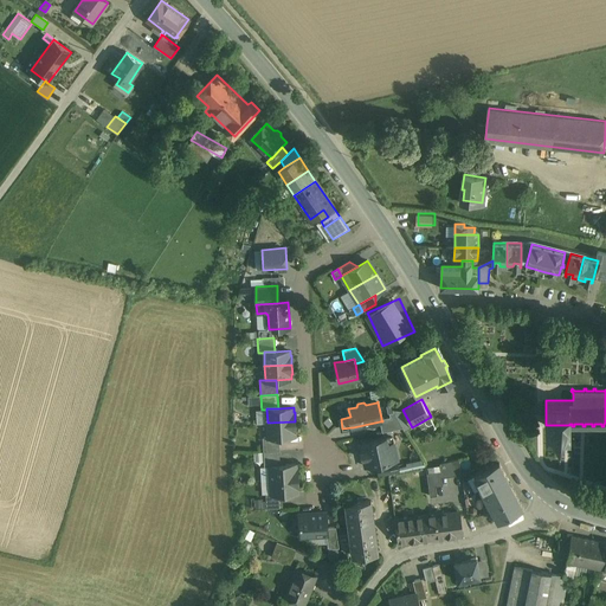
[(394,412),(389,412),(391,417),(381,418),(381,420),(382,420),(382,421),(381,421),(380,421),(382,431),(404,427),(394,412)]
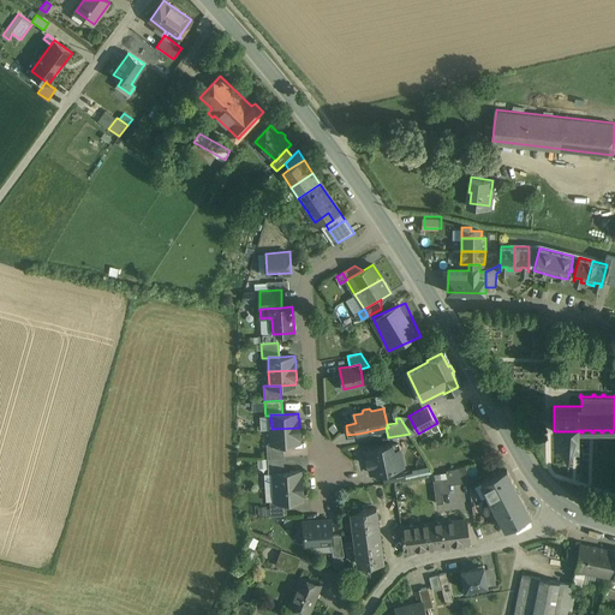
[(299,428),(272,429),(273,443),(284,443),(299,442),(299,437),(300,437),(299,428)]
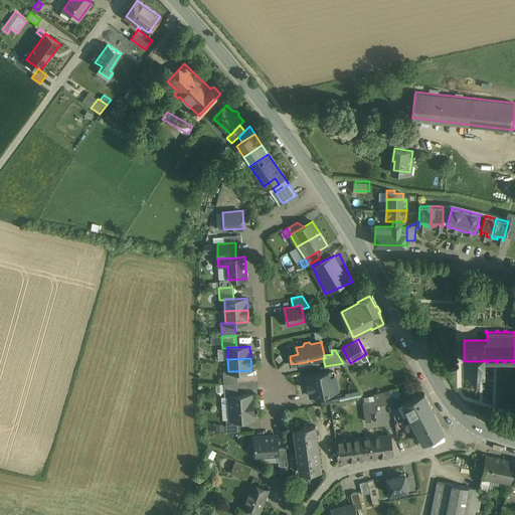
[(237,371),(228,371),(223,371),(224,384),(237,383),(237,371)]
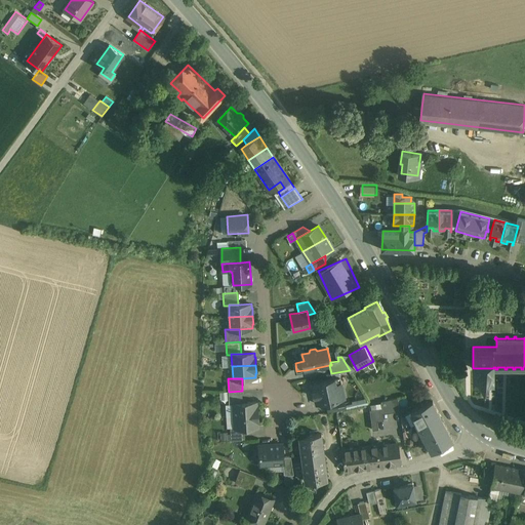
[(339,378),(313,384),(315,391),(314,392),(315,397),(316,397),(317,404),(326,402),(345,398),(339,378)]
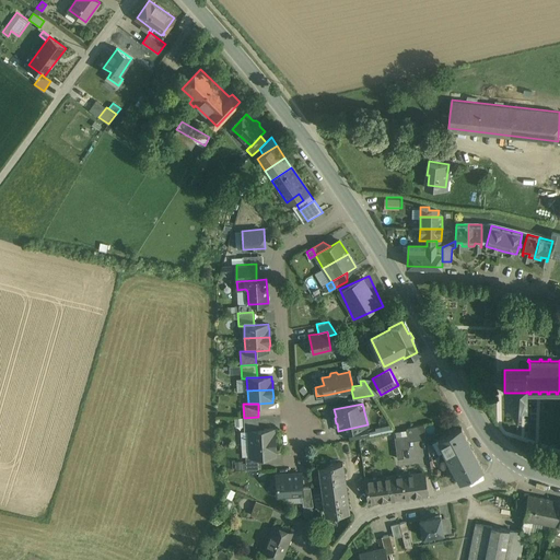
[(258,417),(244,418),(244,431),(249,431),(249,430),(259,430),(258,417)]
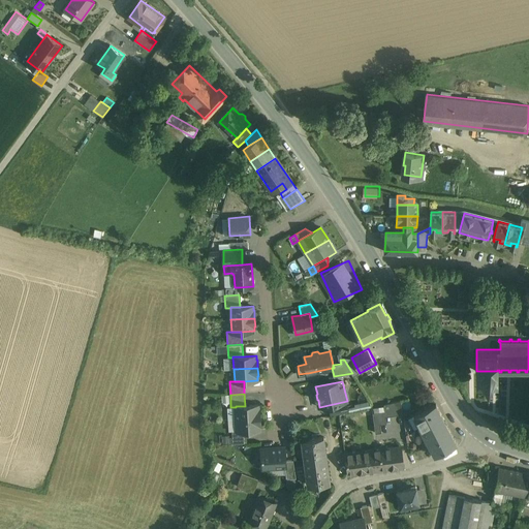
[(401,400),(383,404),(384,411),(379,411),(380,424),(386,424),(385,416),(403,414),(401,400)]
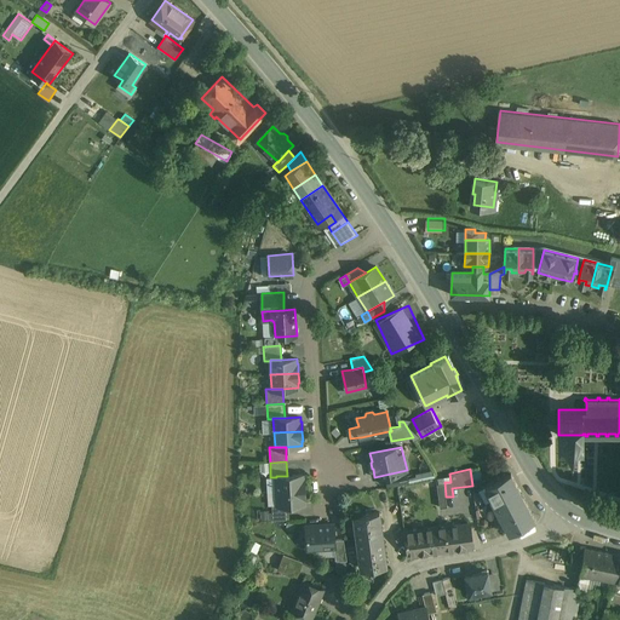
[(407,470),(385,475),(388,487),(409,482),(407,470)]
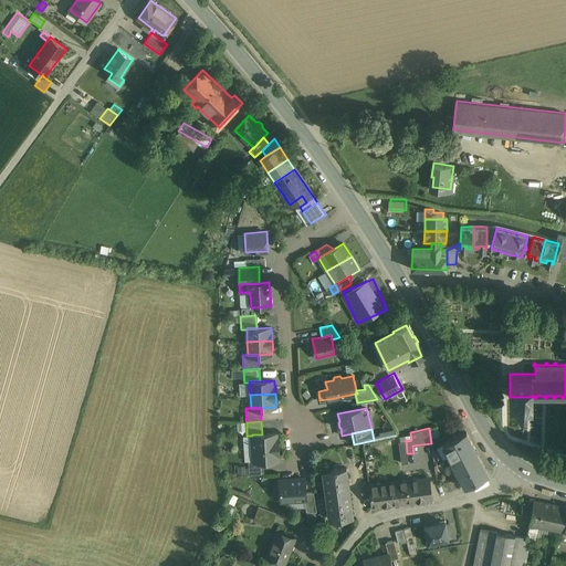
[(477,451),(467,431),(443,444),(459,475),(457,477),(460,484),(462,483),(464,486),(489,474),(479,453),(478,451),(477,451)]
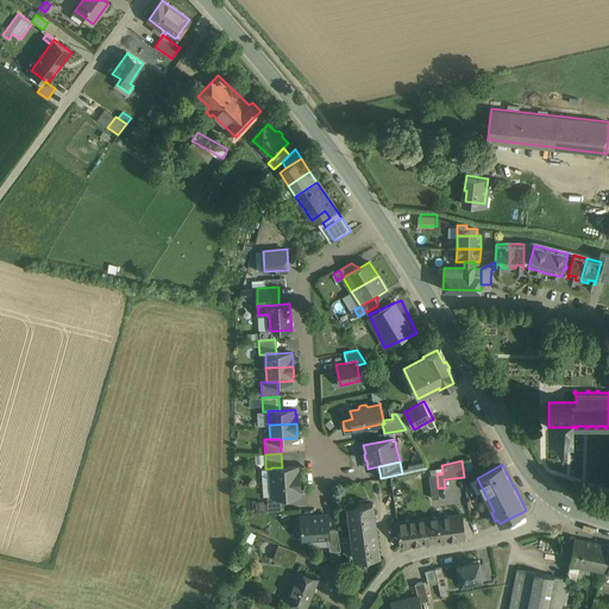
[(282,468),(271,468),(271,469),(272,482),(300,481),(299,471),(297,466),(282,468)]
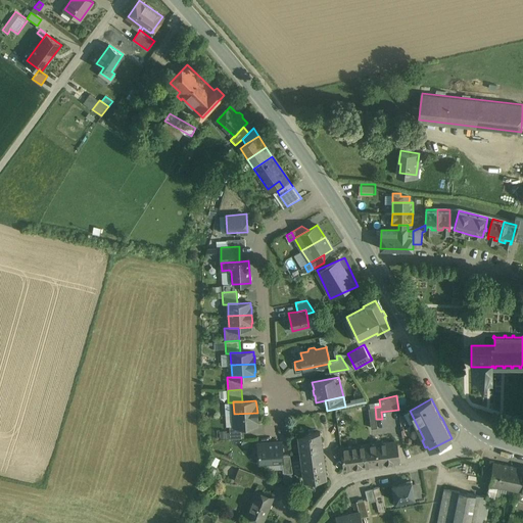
[(375,407),(368,408),(371,428),(377,427),(376,419),(375,407)]
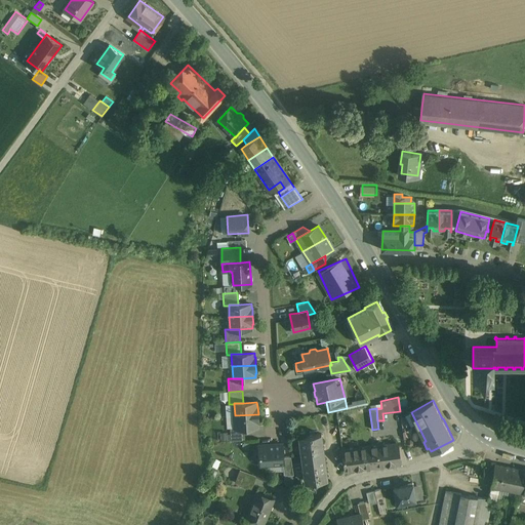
[(258,414),(235,415),(236,428),(244,428),(258,427),(257,422),(258,422),(258,414)]
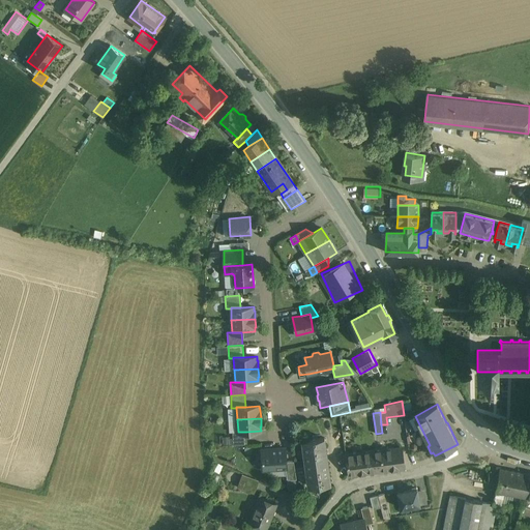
[(246,432),(238,432),(233,432),(233,444),(247,444),(246,432)]
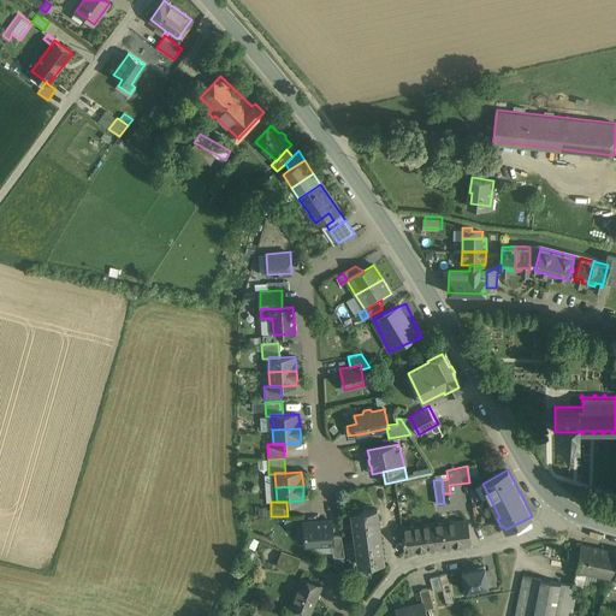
[(377,509),(353,513),(360,564),(384,561),(377,509)]
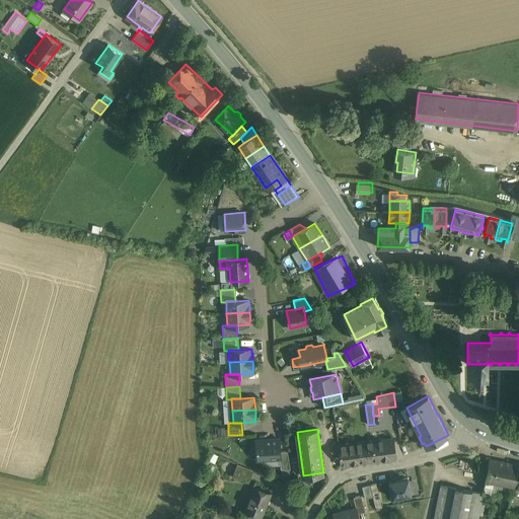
[(393,438),(339,445),(341,465),(396,457),(393,438)]
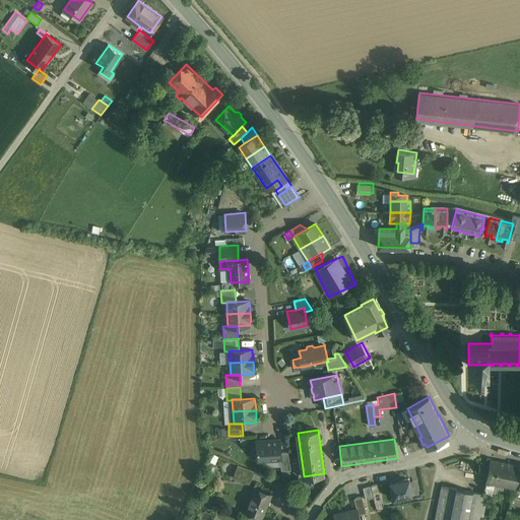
[(280,440),(257,441),(258,460),(281,459),(280,452),(280,440)]
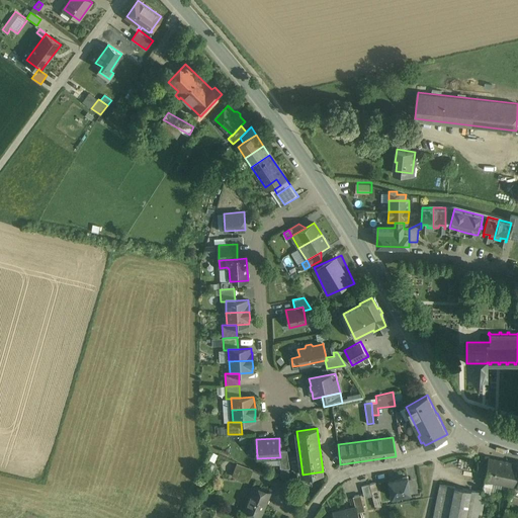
[(290,468),(287,450),(279,450),(280,457),(280,468),(290,468)]
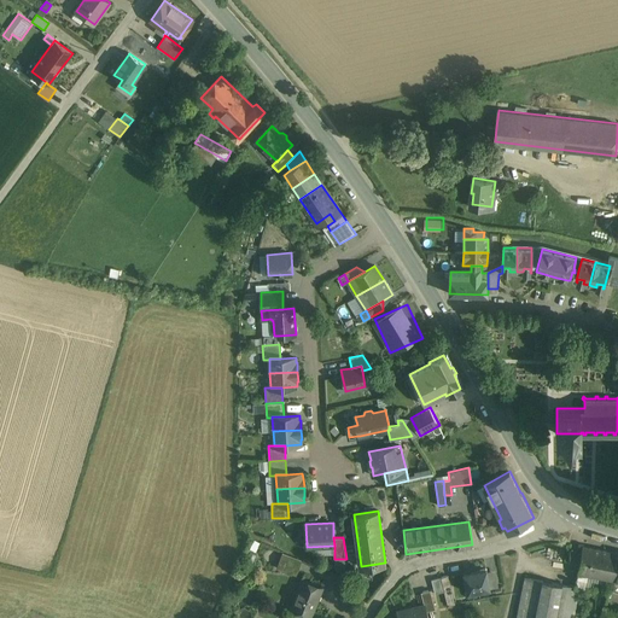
[(617,566),(617,553),(583,547),(578,571),(616,578),(617,566)]
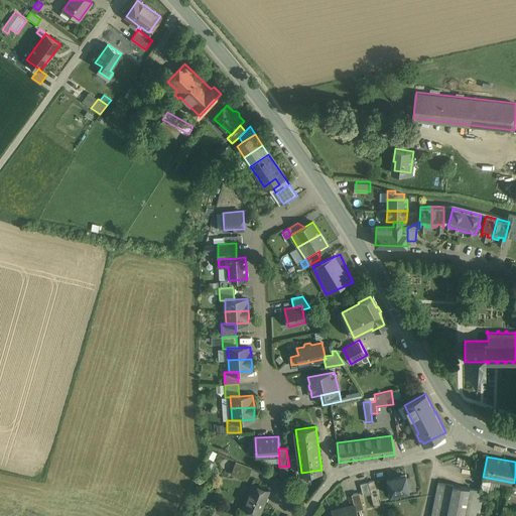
[(237,462),(232,473),(248,480),(253,468),(237,462)]
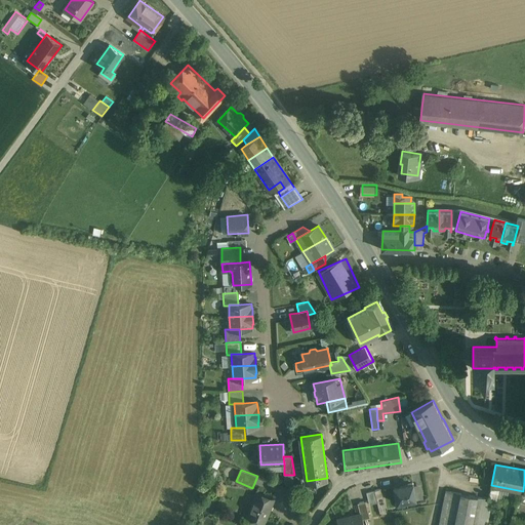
[(413,483),(395,487),(398,508),(410,506),(409,500),(416,499),(413,483)]
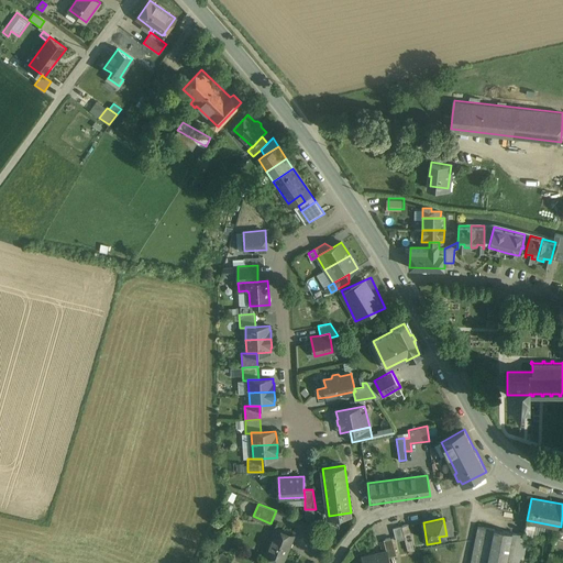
[(405,538),(403,525),(394,528),(397,540),(405,538)]
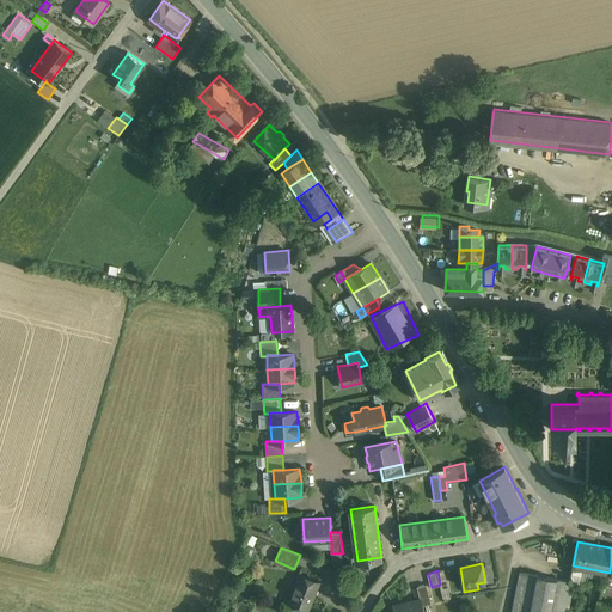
[(549,611),(556,579),(520,571),(512,611),(549,611)]
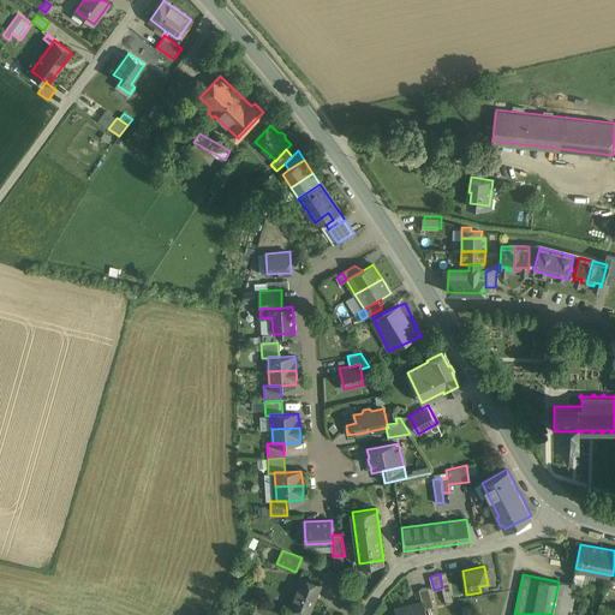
[(321,585),(300,578),(290,607),(310,614),(321,585)]
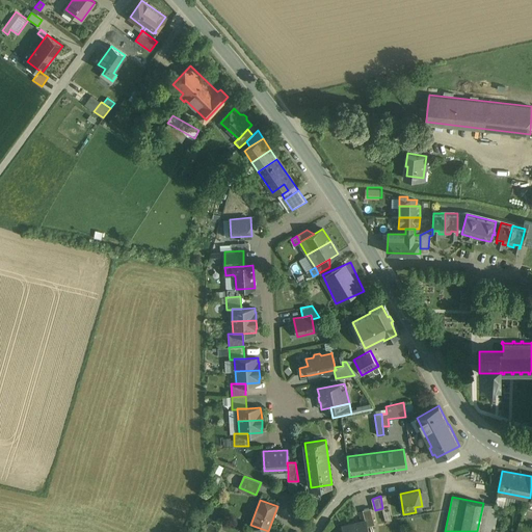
[(370,507),(363,509),(365,521),(366,521),(367,526),(374,524),(370,507)]
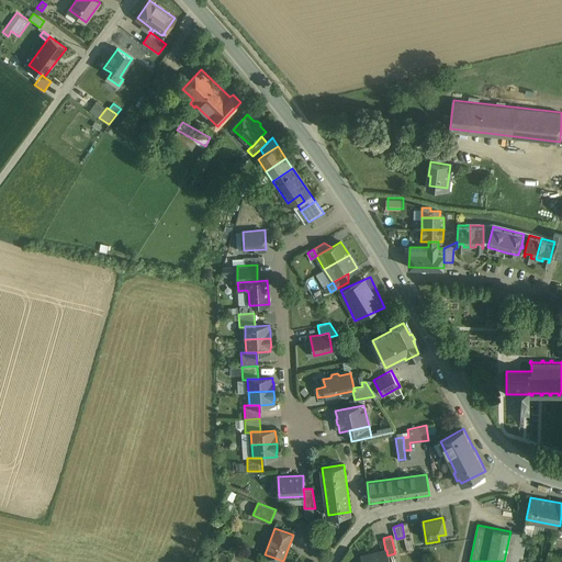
[(385,550),(361,557),(362,561),(389,561),(388,555),(386,550),(385,550)]
